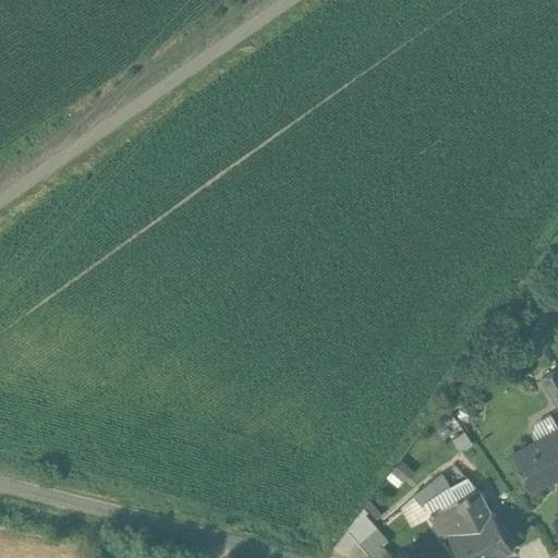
[(557,366),(542,376),(557,402),(557,366)]
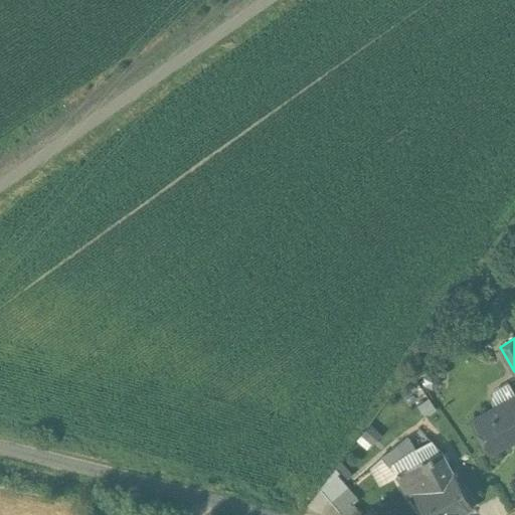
[(514,396),(474,419),(490,450),(514,436),(514,396)]
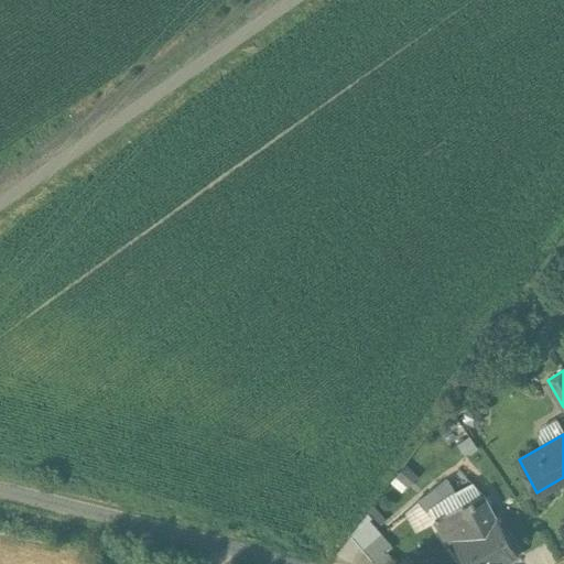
[(416,475),(404,464),(397,475),(408,485),(416,475)]
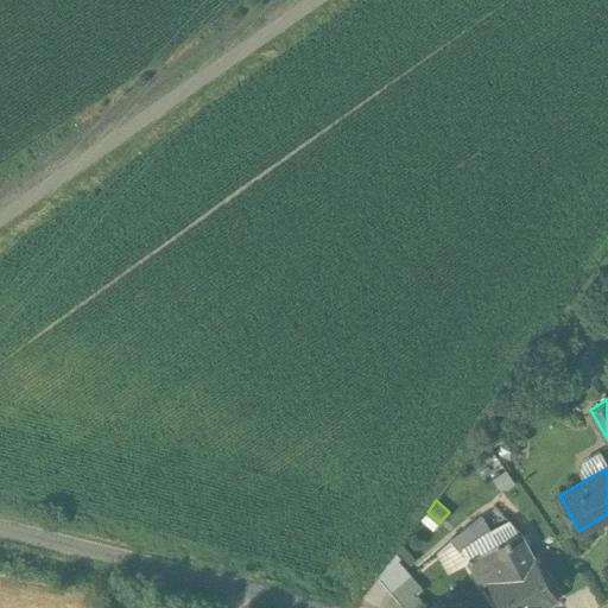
[(482,515),(451,540),(460,551),(492,531),(482,515)]
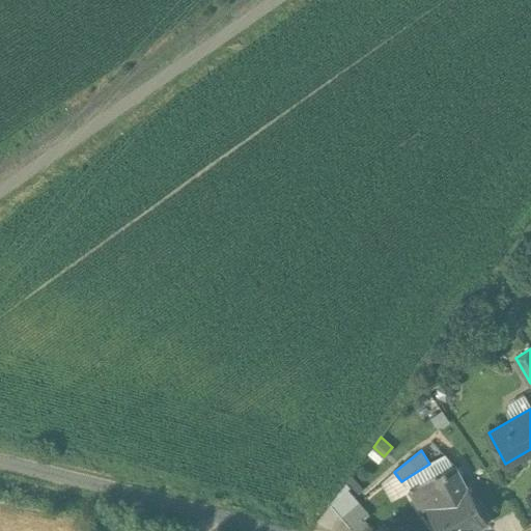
[(473,530),(487,524),(455,465),(454,465),(447,456),(430,466),(436,475),(447,497),(465,530),(473,530)]
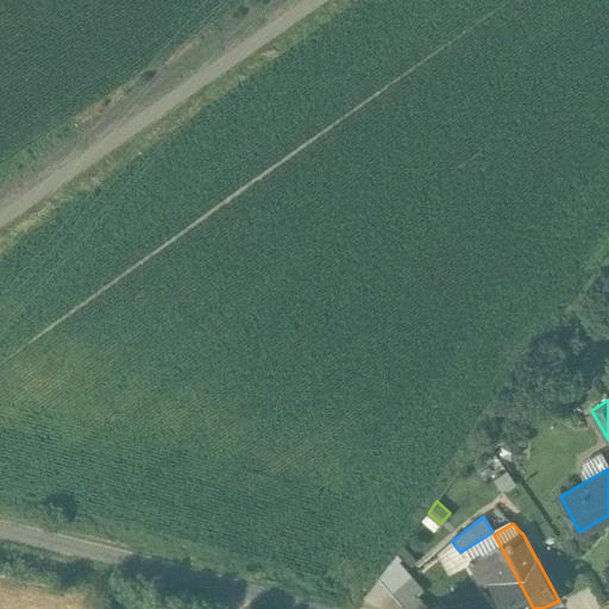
[(500,545),(470,562),(483,588),(489,584),(501,608),(533,608),(513,570),(500,545)]
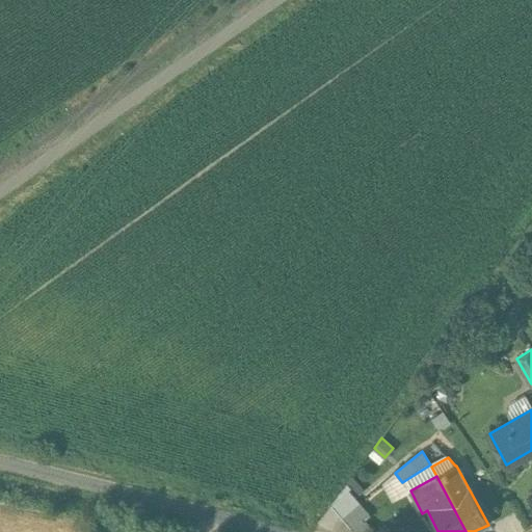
[(348,491),(330,506),(341,519),(358,503),(348,491)]
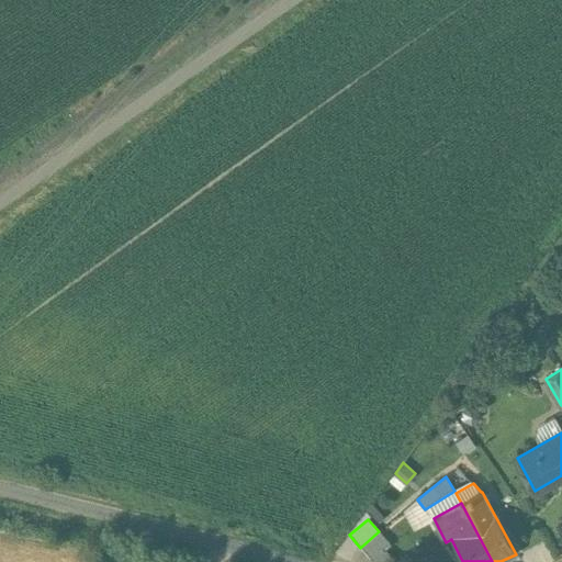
[(379,531),(360,548),(372,561),(390,544),(379,531)]
